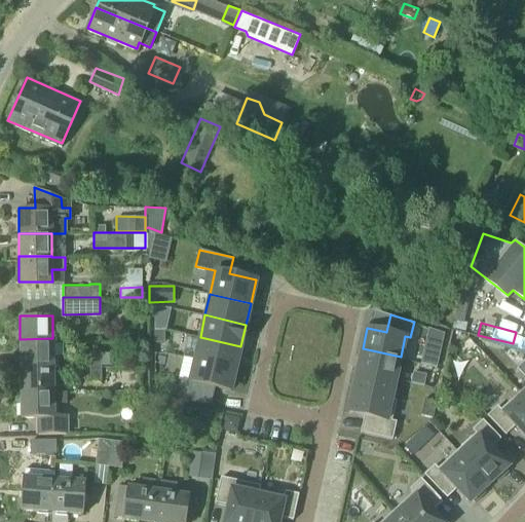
[(164,329),(154,329),(154,341),(164,341),(164,329)]
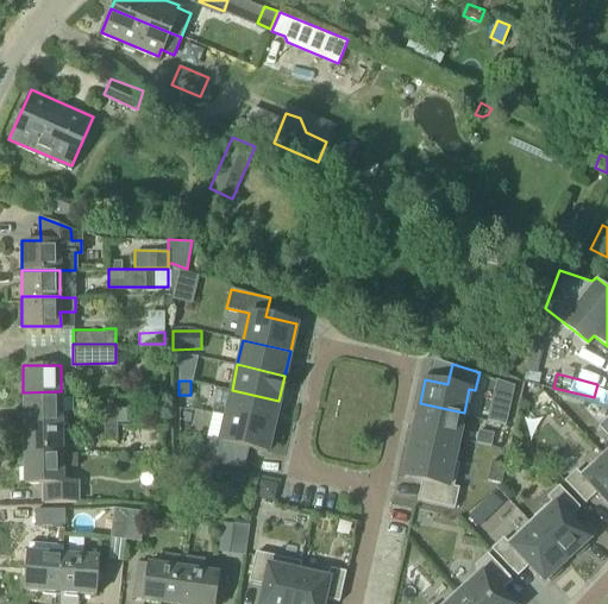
[(274,425),(279,401),(232,390),(226,414),(274,425)]
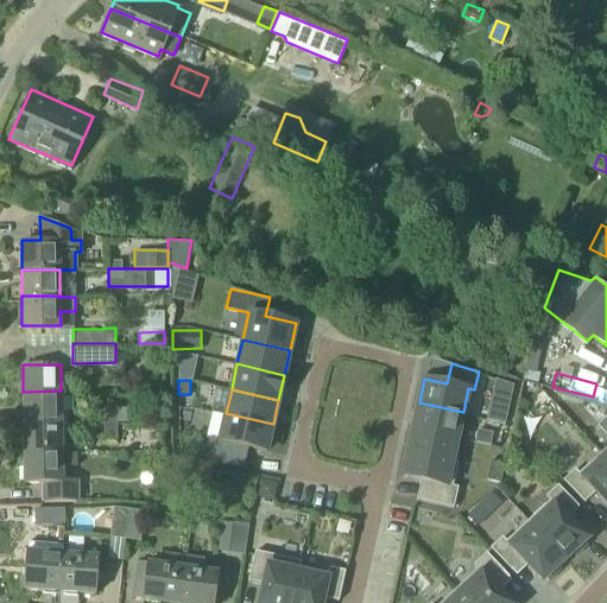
[(23,392),(24,421),(62,421),(61,391),(23,392)]
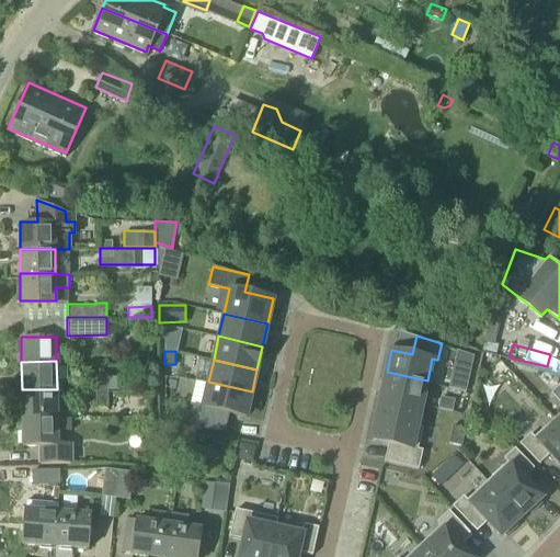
[(427,381),(387,372),(381,395),(422,404),(427,381)]
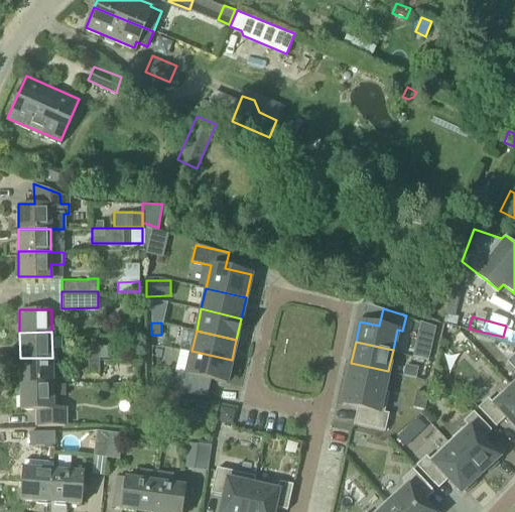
[(88,357),(99,356),(111,356),(110,346),(99,346),(99,343),(88,344),(88,357)]
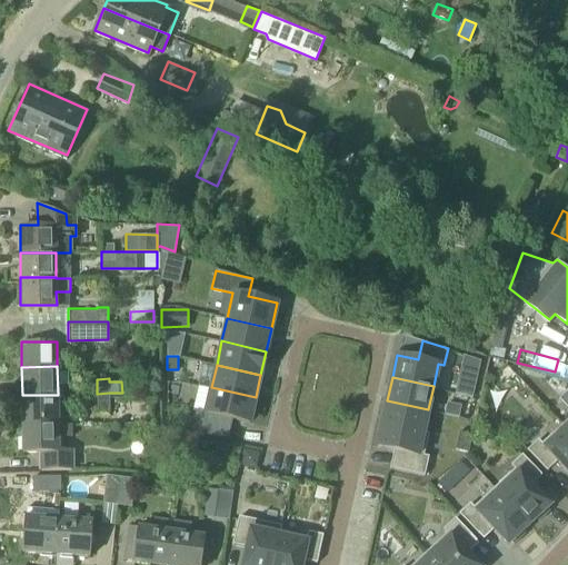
[(459,393),(472,396),(475,388),(475,387),(461,384),(459,393)]
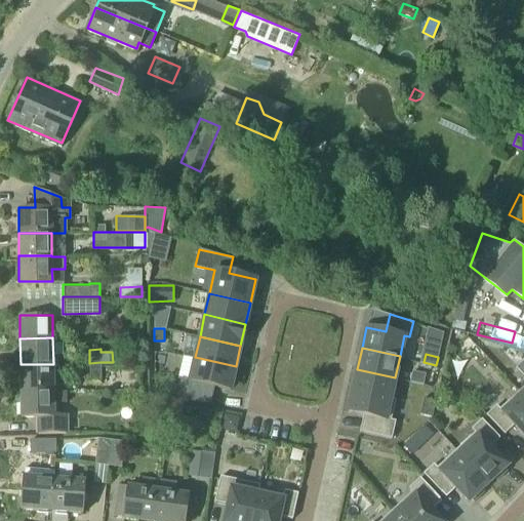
[(210,402),(214,385),(231,389),(236,366),(195,357),(191,379),(182,377),(177,398),(210,402)]
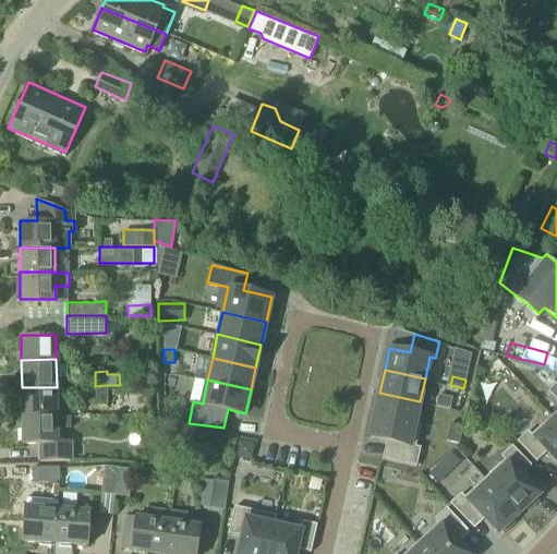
[(107,385),(95,386),(96,404),(107,404),(107,385)]
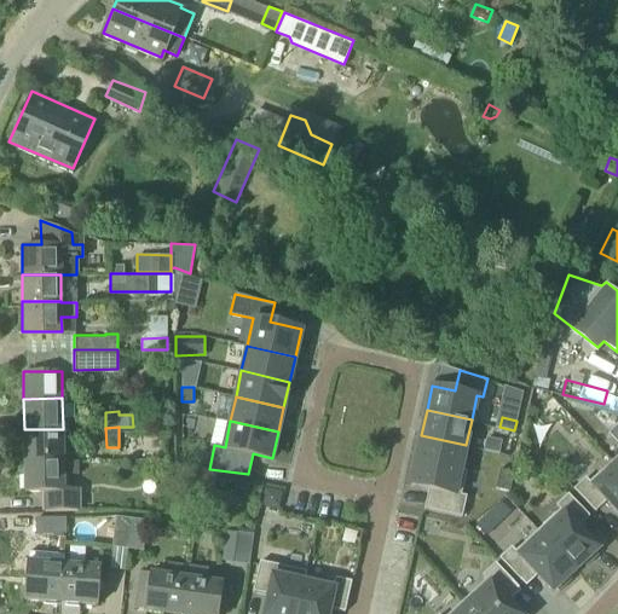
[(24,429),(24,458),(63,458),(63,429),(24,429)]
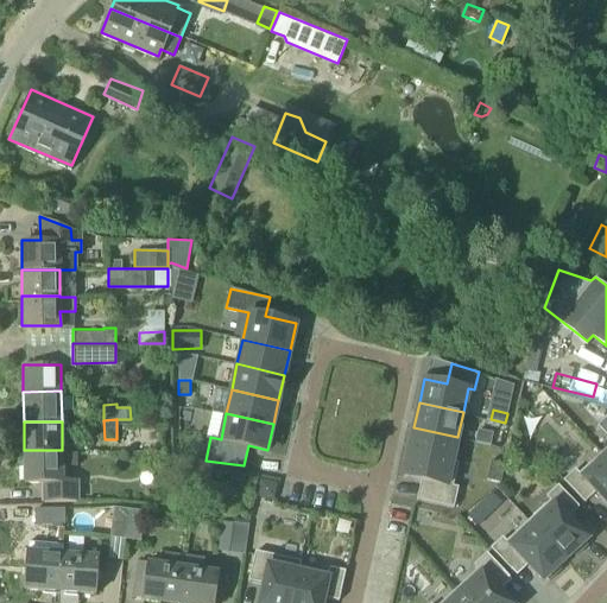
[(457,437),(413,427),(408,451),(457,462),(459,461),(453,459),(457,437)]
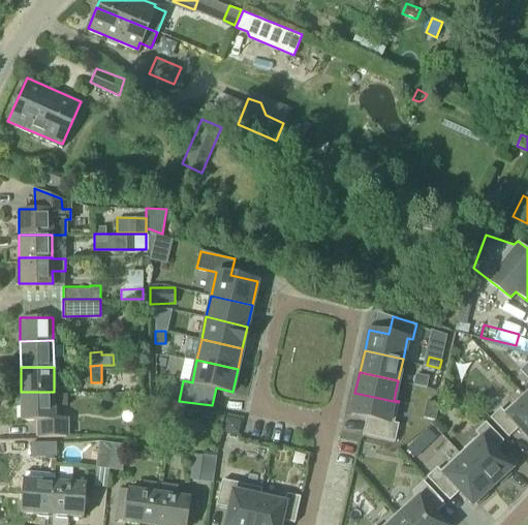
[(413,383),(426,387),(428,376),(415,373),(413,383)]
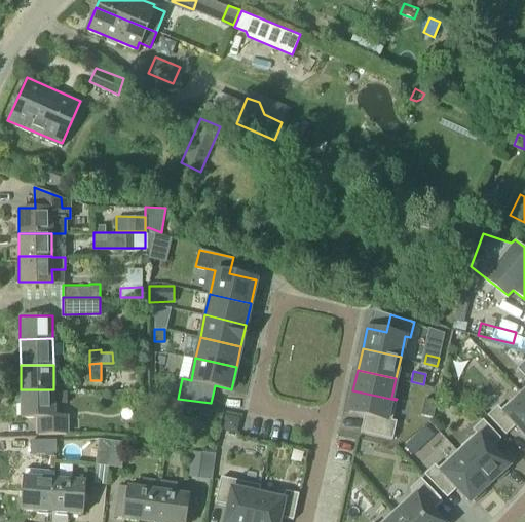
[(53,389),(21,389),(21,415),(37,415),(37,432),(67,432),(66,414),(53,414),(53,401),(67,401),(66,389),(53,390),(53,389)]
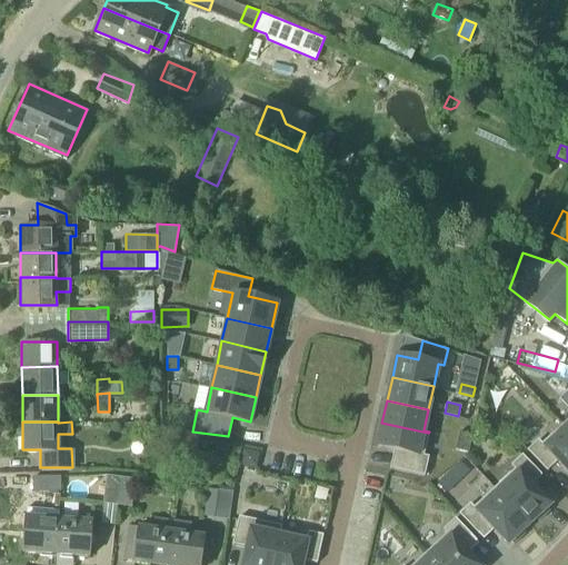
[(237,442),(272,452),(278,433),(242,423),(237,442)]
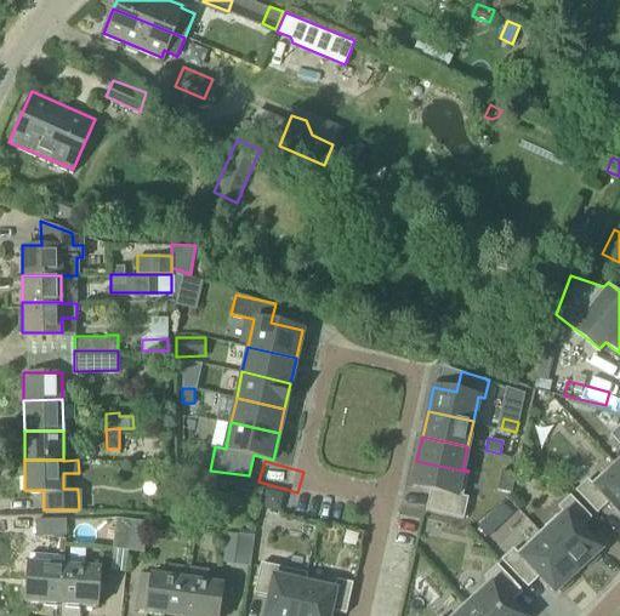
[(464,517),(468,496),(462,495),(467,472),(416,461),(411,485),(430,489),(426,508),(464,517)]
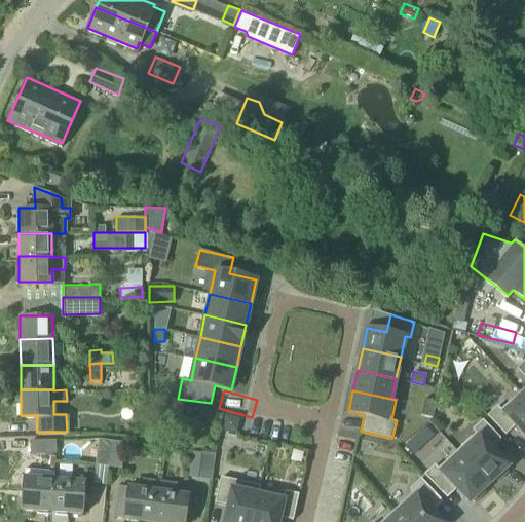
[(524,396),(520,390),(500,408),(497,405),(496,405),(487,413),(487,414),(505,434),(515,424),(524,435),(524,396)]
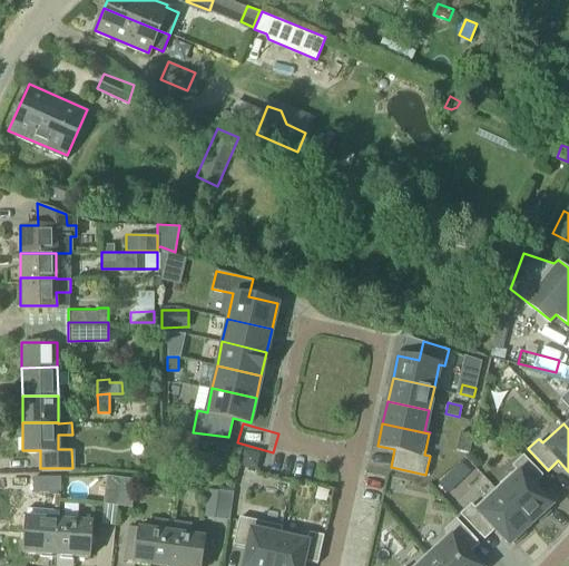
[(459,439),(471,442),(473,433),(460,430),(459,439)]
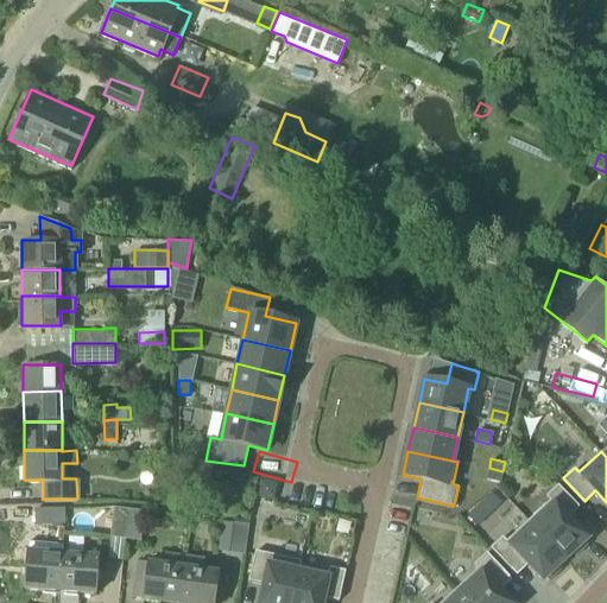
[(487,477),(501,481),(501,477),(503,471),(489,468),(487,477)]
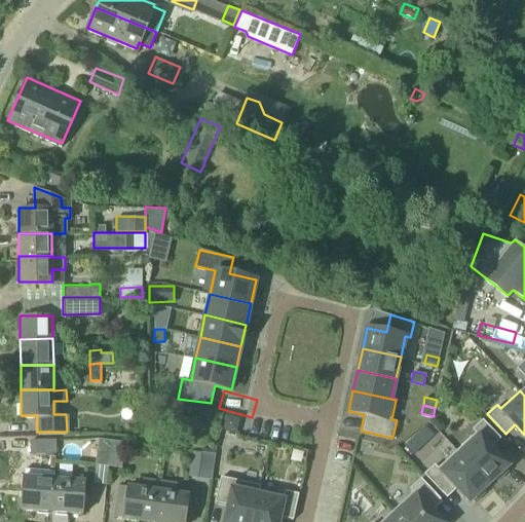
[(489,484),(495,478),(498,480),(499,479),(507,472),(508,471),(505,468),(509,465),(491,447),(500,438),(483,418),(483,419),(473,427),(476,432),(457,450),(489,484)]
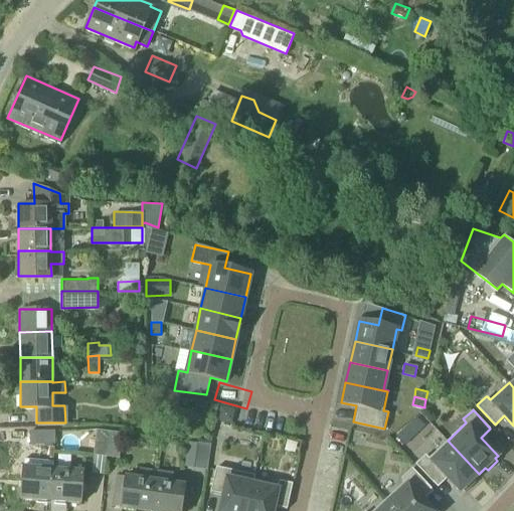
[(29,429),(30,442),(56,442),(55,428),(29,429)]
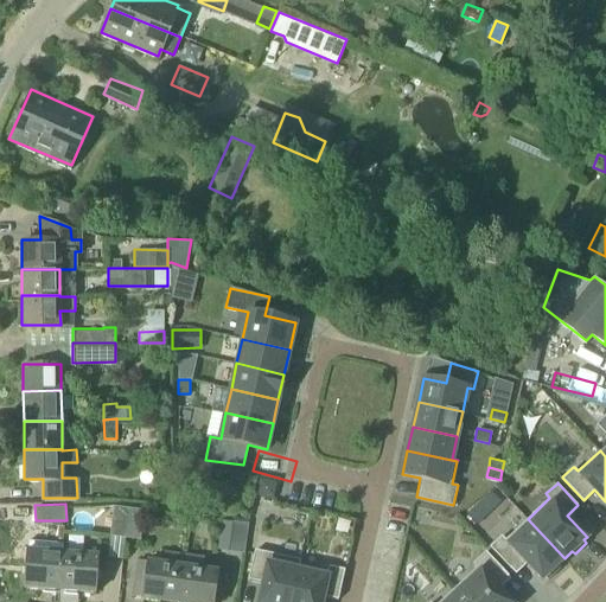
[(110,533),(127,535),(131,506),(115,504),(110,533)]
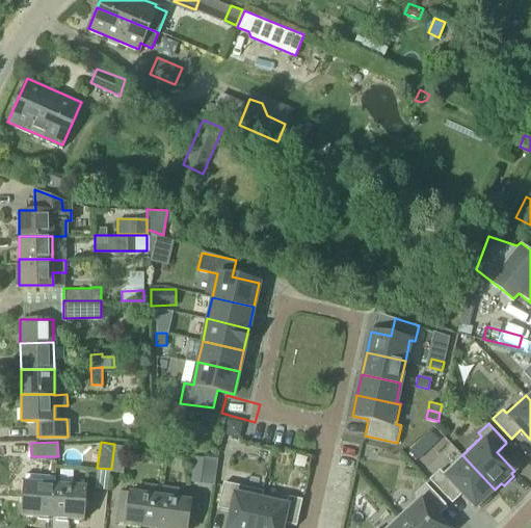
[(114,444),(111,469),(123,471),(126,445),(114,444)]
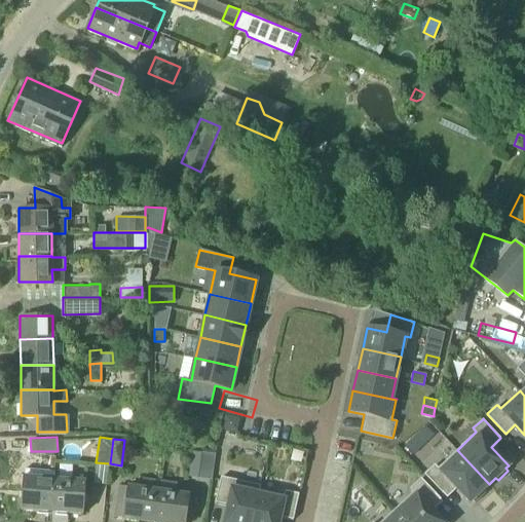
[(189,474),(211,477),(216,452),(193,448),(189,474)]
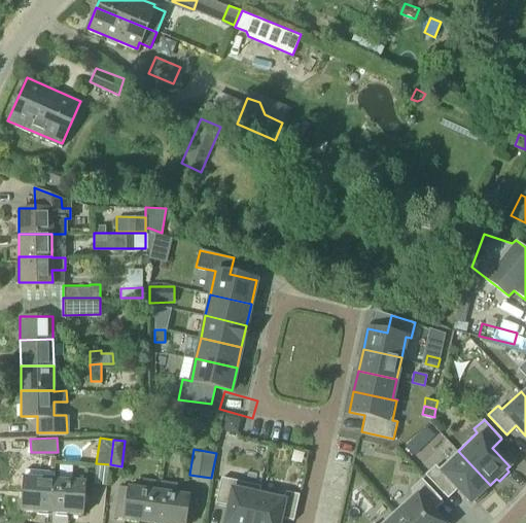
[(486,493),(483,491),(490,485),(458,451),(439,468),(435,465),(434,465),(425,474),(425,475),(444,493),(453,485),(470,502),(474,500),(476,502),(477,501),(485,494),(486,493)]
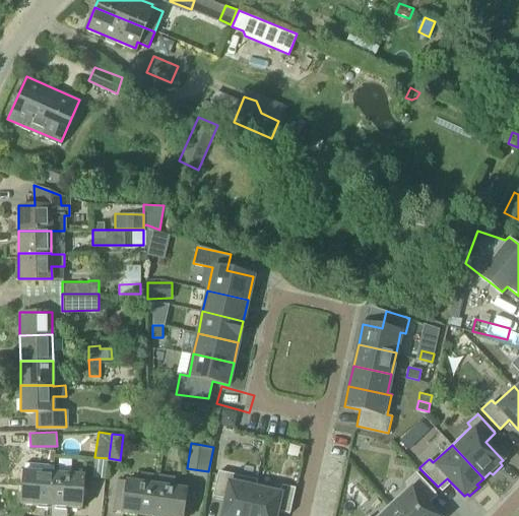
[(20,501),(52,504),(55,471),(23,469),(20,501)]
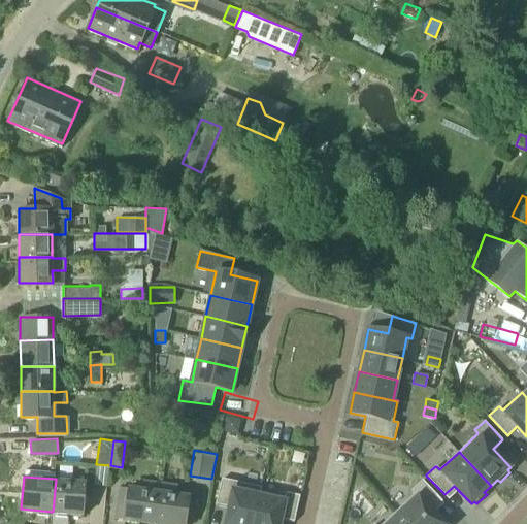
[(124,519),(154,523),(159,490),(160,480),(142,478),(141,488),(129,486),(120,485),(116,518),(124,519)]
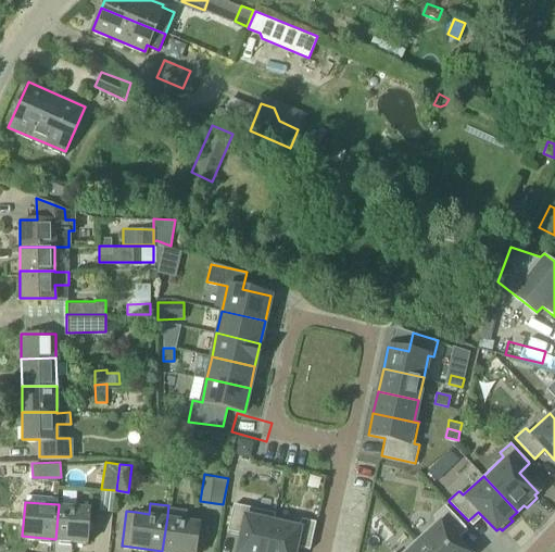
[(59,504),(55,539),(87,541),(90,506),(59,504)]
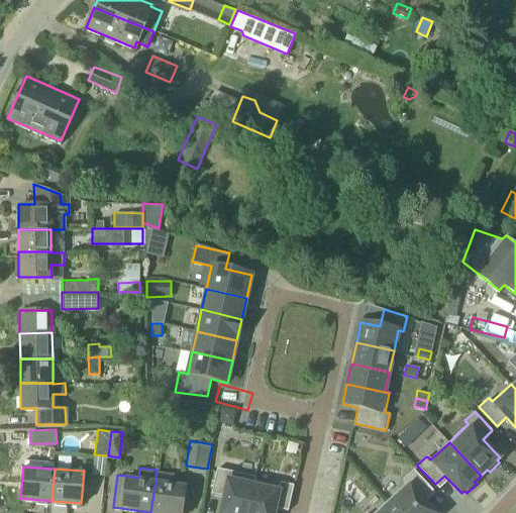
[(410,485),(391,503),(400,512),(436,512),(421,498),(432,487),(414,469),(404,478),(410,485)]
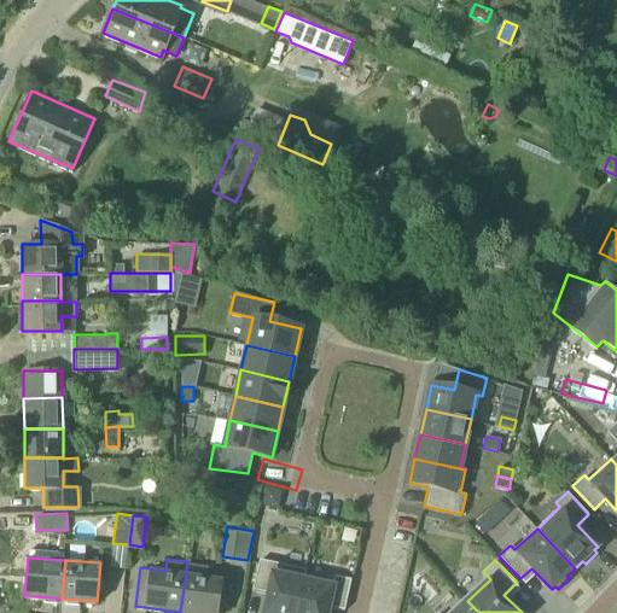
[(186,573),(180,612),(188,612),(217,612),(219,605),(228,606),(232,581),(222,579),(205,577),(207,565),(187,561),(186,573)]
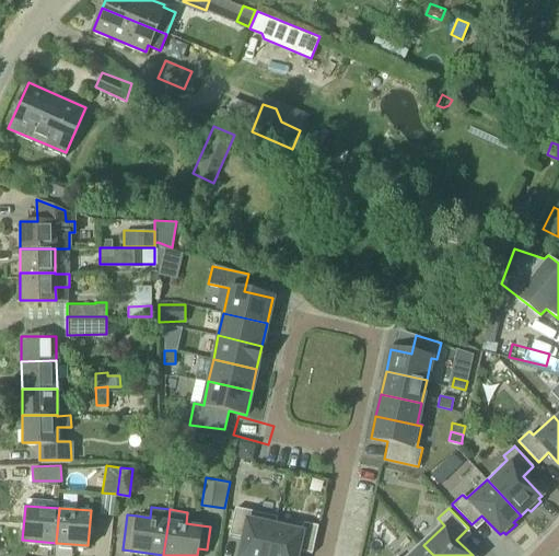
[(267,555),(275,525),(247,520),(248,514),(247,514),(234,511),(228,540),(242,542),(237,555),(267,555)]
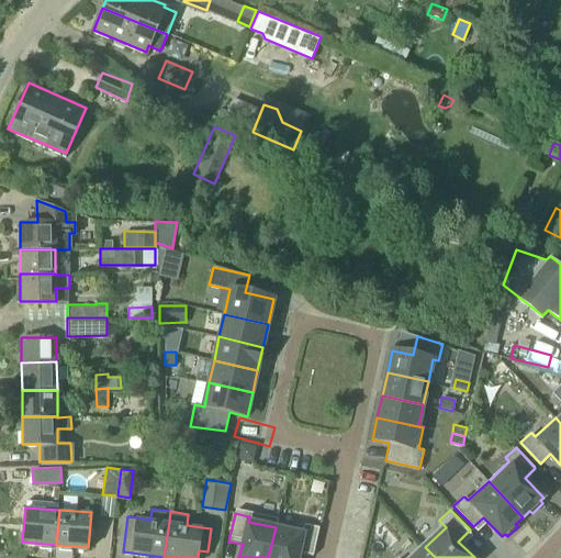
[(268,557),(298,557),(299,557),(304,557),(312,557),(318,532),(317,532),(304,528),(303,534),(276,527),(268,557)]
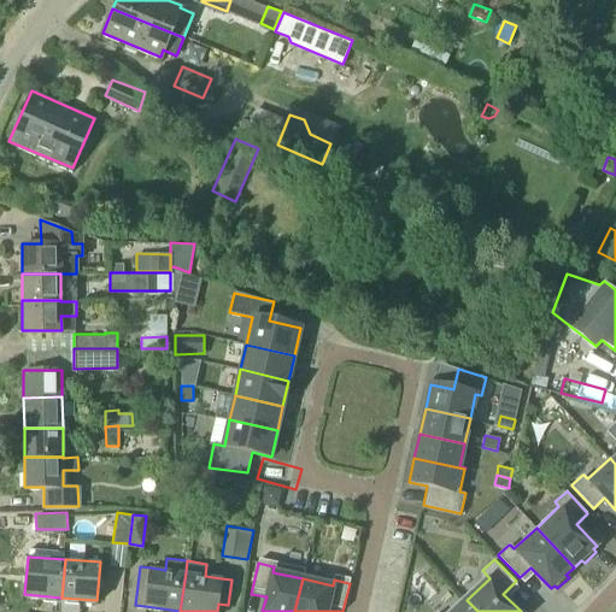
[(438,611),(436,611),(477,611),(467,600),(455,611),(438,611)]
